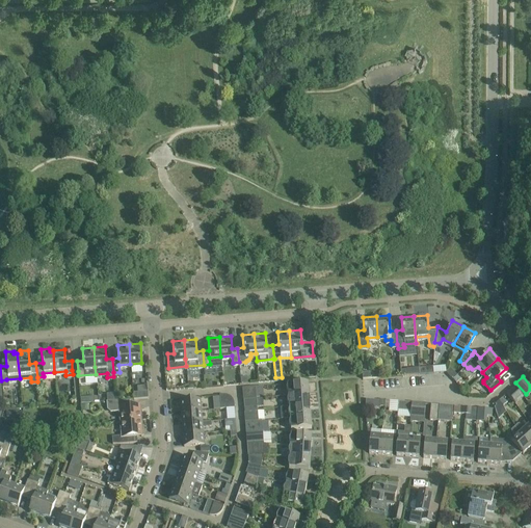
[(287,392),(308,391),(307,379),(287,380),(287,383),(286,385),(286,387),(286,389),(287,391),(287,392)]
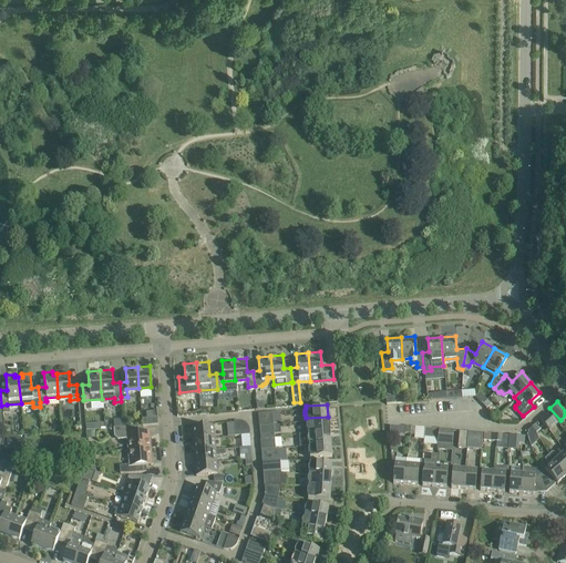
[(258,422),(273,421),(271,409),(257,410),(258,422)]
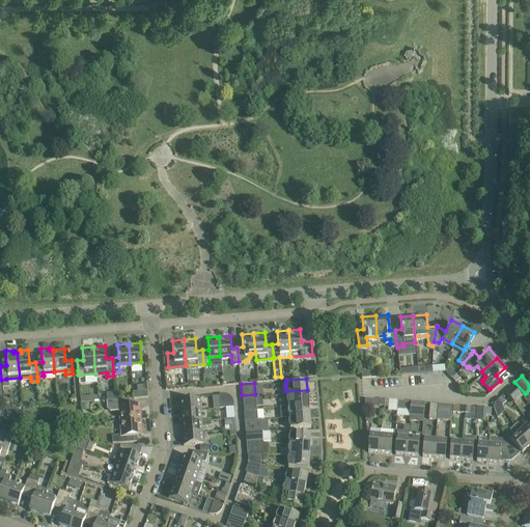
[(522,392),(520,390),(512,383),(505,390),(513,399),(522,392)]
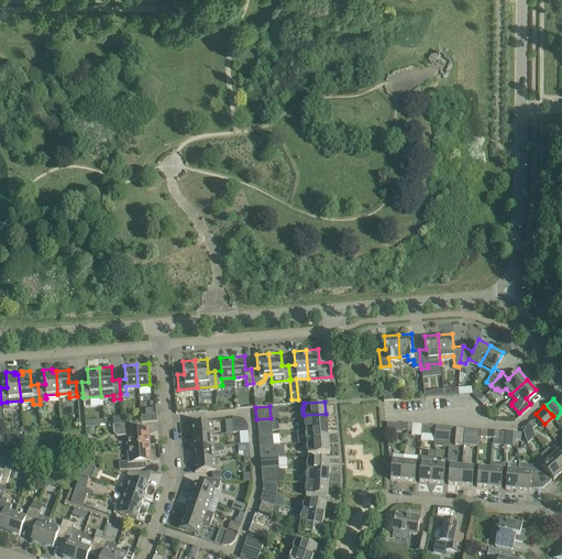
[(232,429),(248,428),(248,425),(246,423),(246,420),(244,418),(243,416),(241,415),(239,415),(237,414),(231,415),(232,429)]
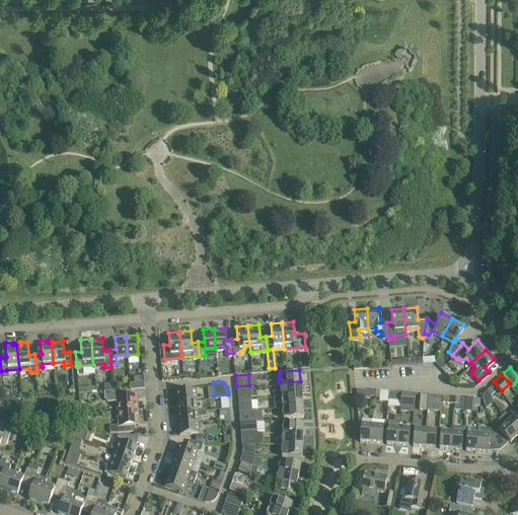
[(301,392),(300,381),(280,382),(281,383),(280,385),(280,387),(280,388),(280,390),(281,391),(281,393),(301,392)]
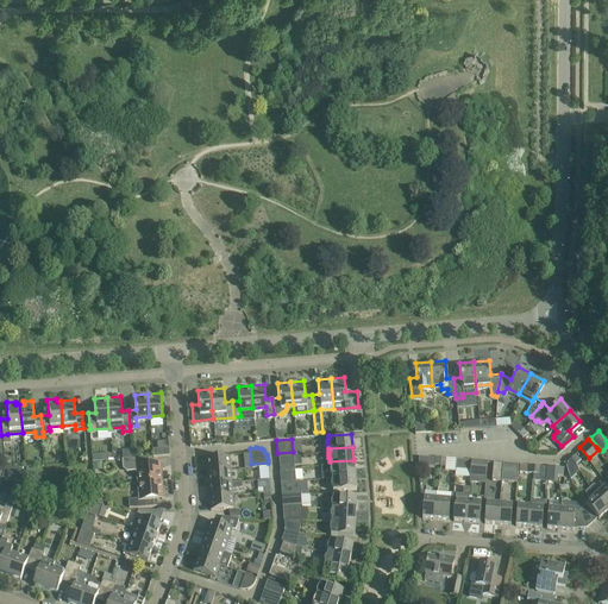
[(293,461),(301,461),(300,452),(293,452),(277,453),(279,453),(279,463),(293,461)]
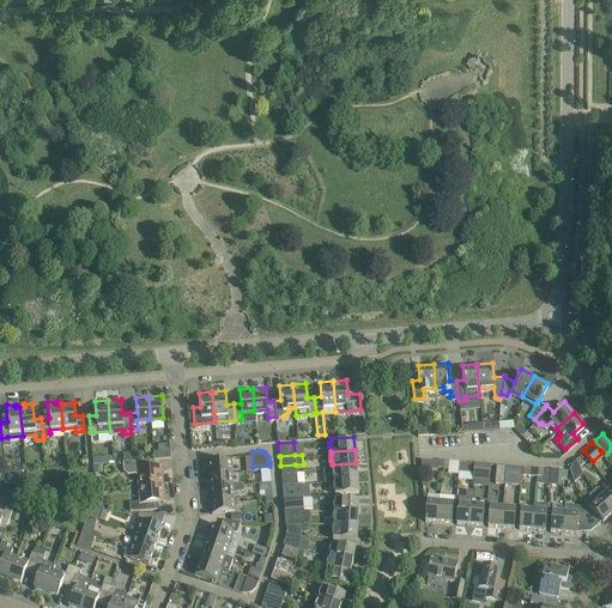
[(138,482),(162,480),(162,468),(155,468),(153,456),(122,458),(123,467),(127,470),(137,469),(138,482)]
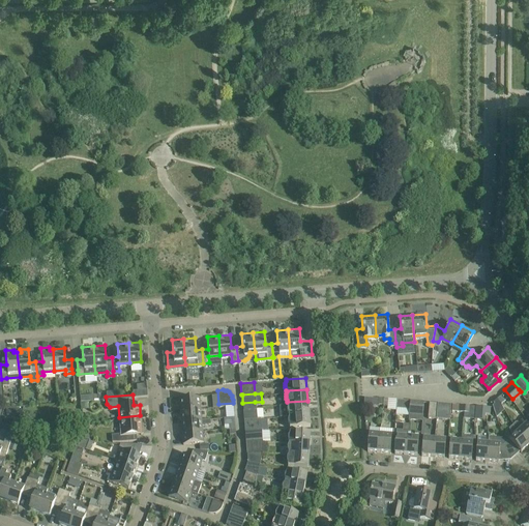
[(180,407),(200,406),(199,395),(179,396),(180,407)]
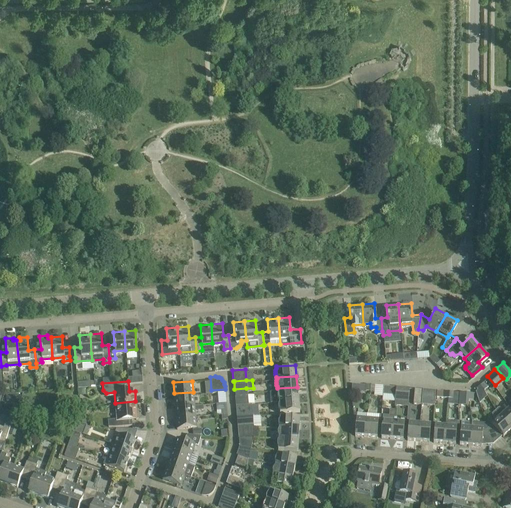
[(394,398),(396,385),(383,384),(382,391),(394,392),(394,398)]
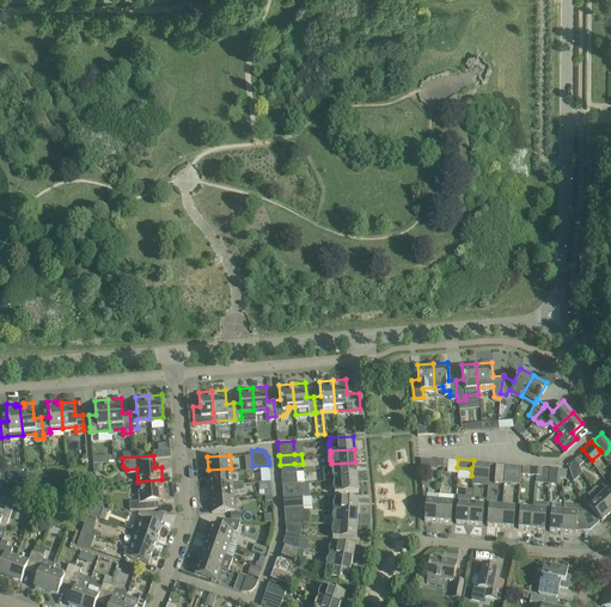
[(471,476),(488,478),(489,461),(474,460),(471,476)]
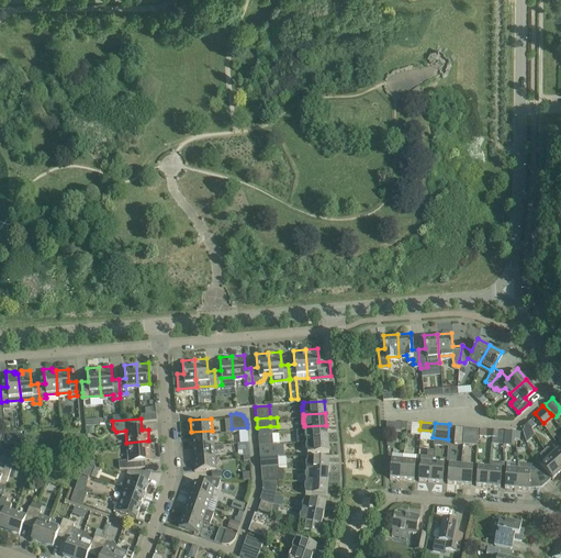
[(462,432),(463,424),(455,424),(453,435),(452,441),(461,441),(462,432)]
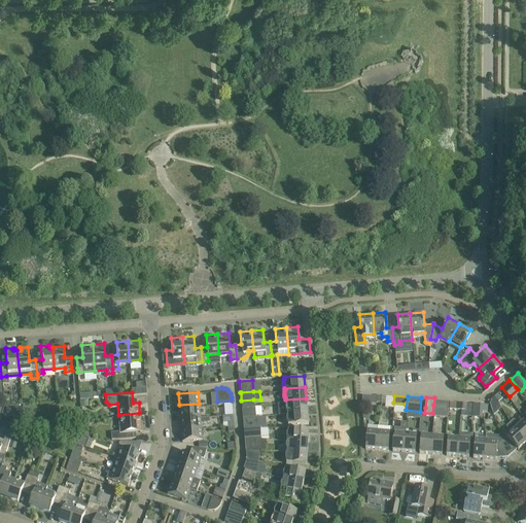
[(285,399),(277,401),(278,412),(286,411),(307,409),(306,398),(285,399)]
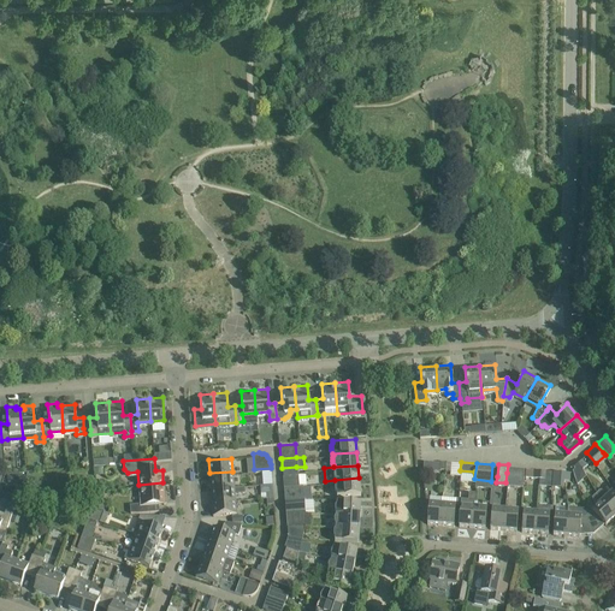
[(563,478),(563,469),(551,468),(550,484),(562,484),(563,478)]
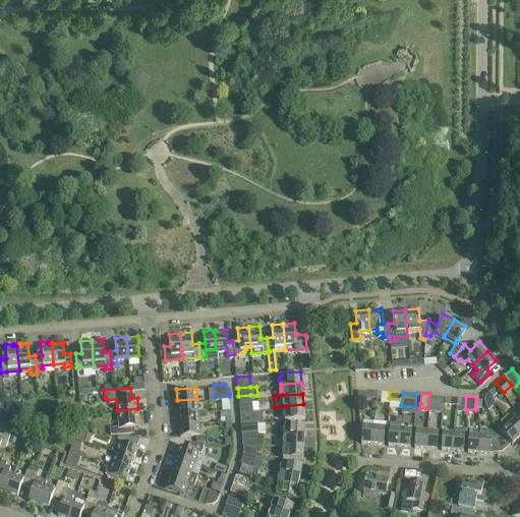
[(197,410),(196,399),(177,400),(177,411),(197,410)]
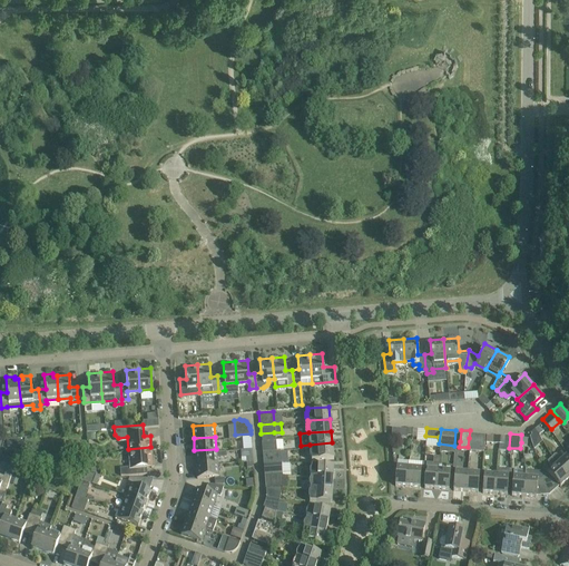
[(262,449),(276,447),(275,438),(261,438),(262,449)]
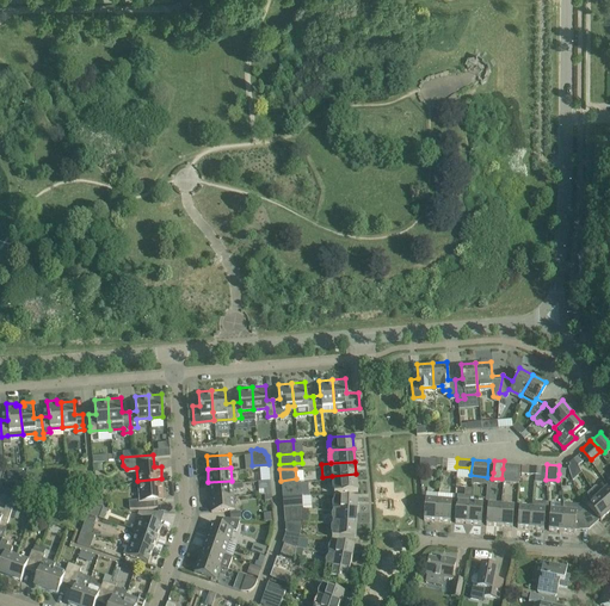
[(333,489),(345,488),(357,487),(356,474),(332,476),(332,478),(332,481),(332,483),(332,486),(333,488),(333,489)]
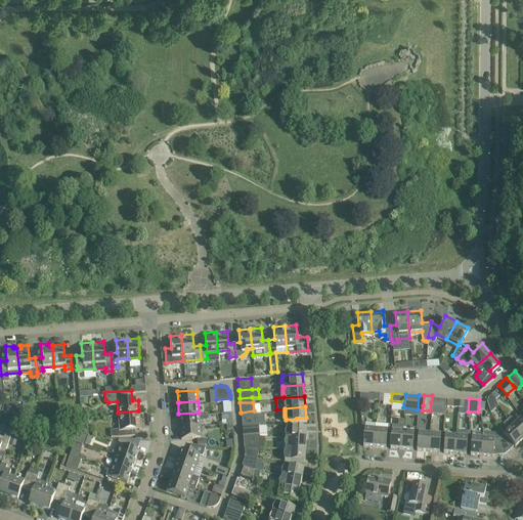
[(118,434),(124,433),(134,432),(134,422),(139,421),(138,410),(118,413),(119,426),(110,427),(111,434),(118,434)]
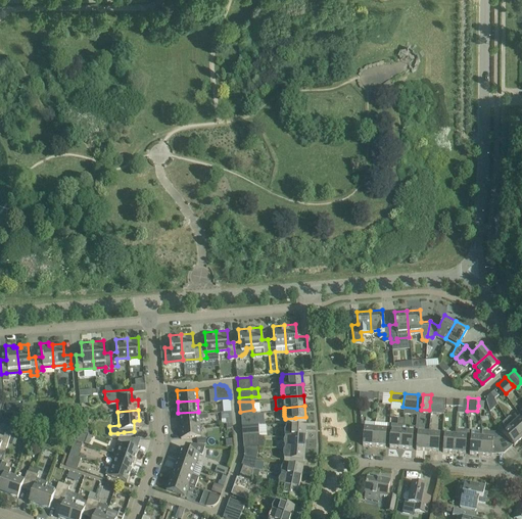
[(199,422),(198,417),(207,416),(206,411),(198,412),(178,413),(179,424),(199,422)]
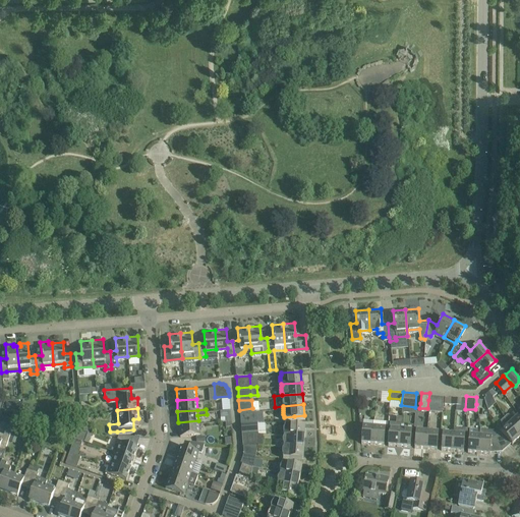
[(519,417),(517,413),(513,417),(508,411),(507,411),(504,414),(506,418),(519,434),(519,433),(519,417)]
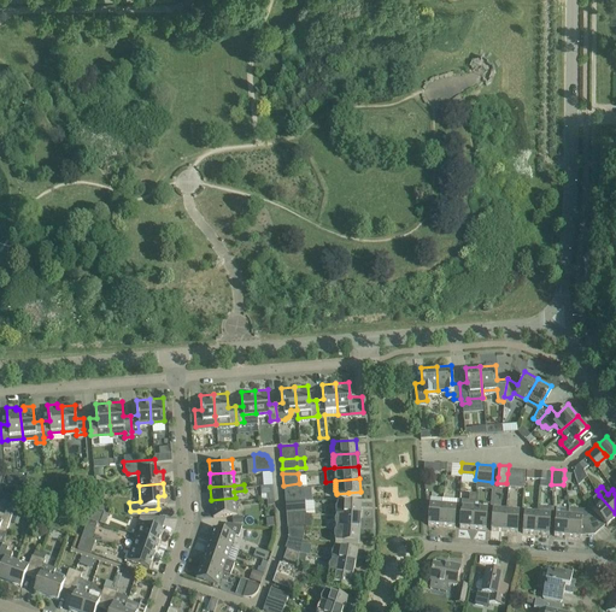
[(475,490),(469,489),(468,496),(461,496),(461,504),(458,524),(471,525),(474,505),(475,490)]
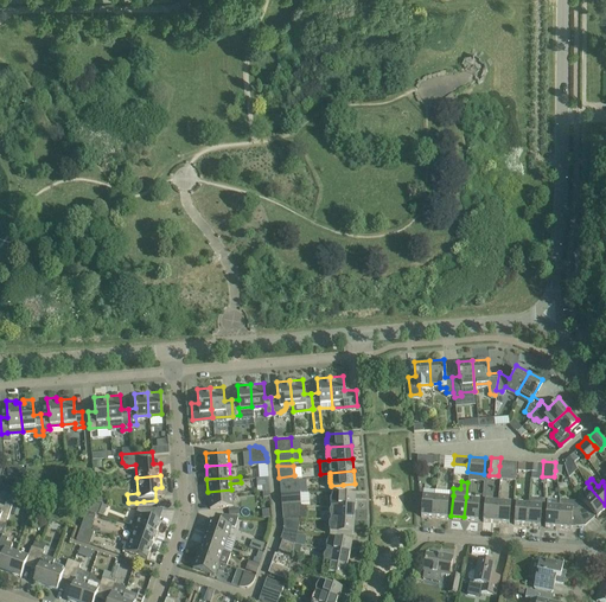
[(595,514),(605,505),(589,487),(587,482),(582,487),(584,490),(587,494),(582,499),(578,504),(584,522),(594,512),(595,514)]
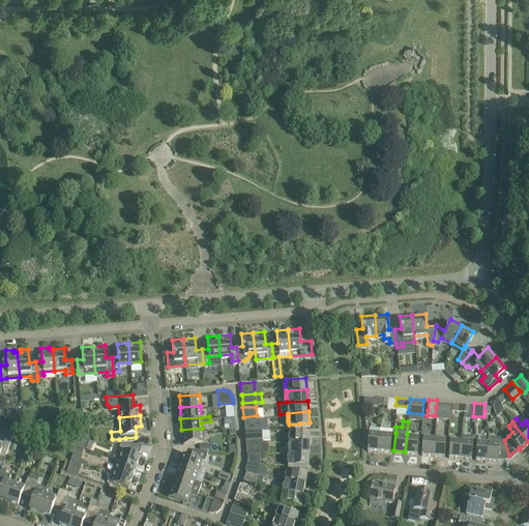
[(380,425),(370,425),(369,431),(366,447),(378,448),(380,425)]
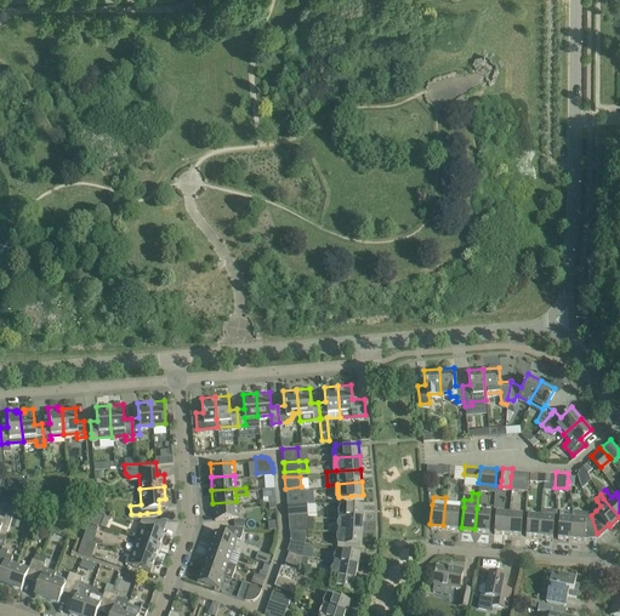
[(456,526),(459,498),(445,497),(443,525),(456,526)]
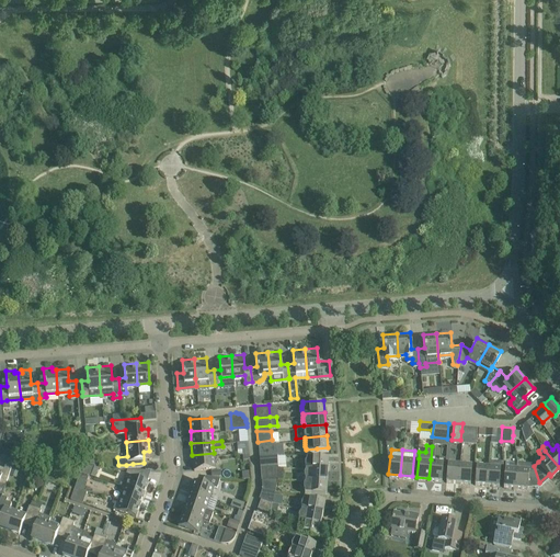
[(193,467),(204,466),(214,465),(214,453),(192,455),(193,467)]
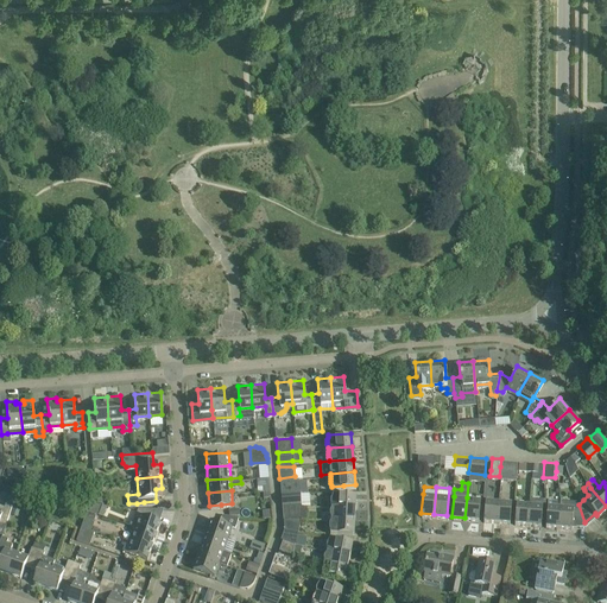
[(355,493),(343,492),(332,492),(332,494),(330,496),(329,497),(329,500),(330,502),(330,503),(330,505),(354,506),(355,493)]
